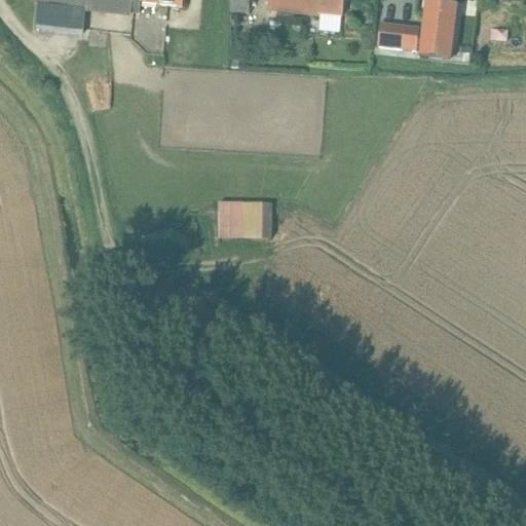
[(82,35),(84,14),(129,20),(130,12),(141,13),(142,5),(184,9),(184,0),(38,0),(38,4),(36,30),(82,35)]
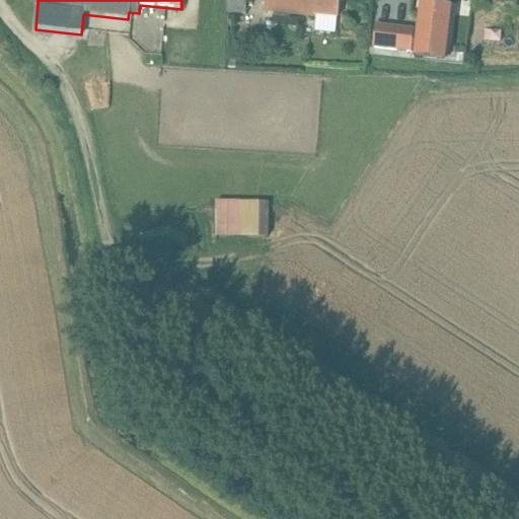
[(228,0),(227,14),(246,15),(246,0),(228,0)]
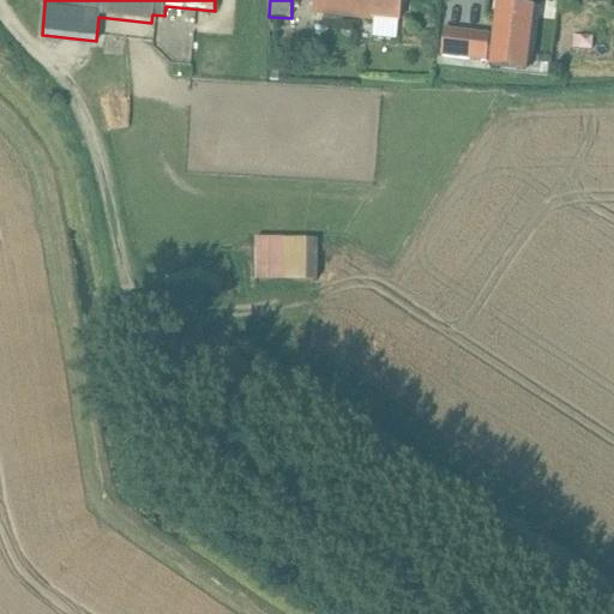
[(397,22),(399,22),(401,0),(314,0),(313,13),(373,19),(372,36),(396,38),(397,22)]
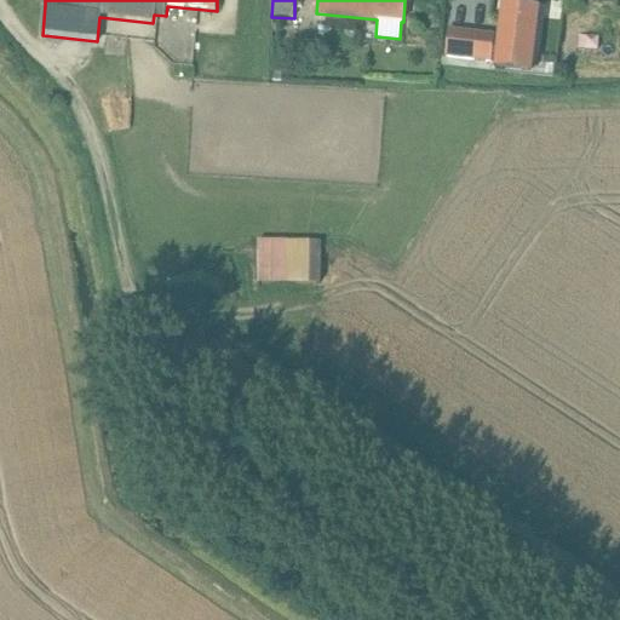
[(495,56),(494,70),(532,74),(539,7),(501,4),(497,46),(495,56)]
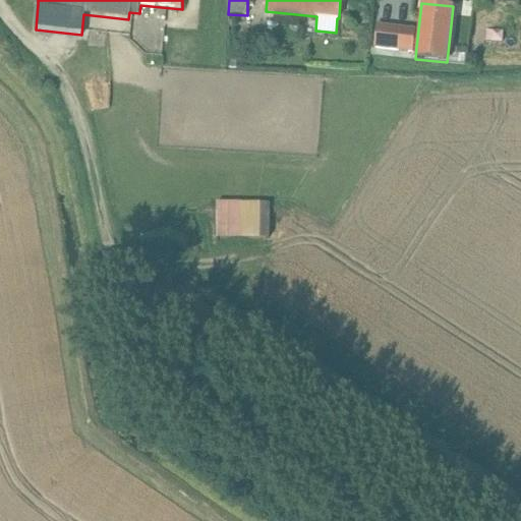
[(297,41),(300,20),(274,17),(272,38),(297,41)]
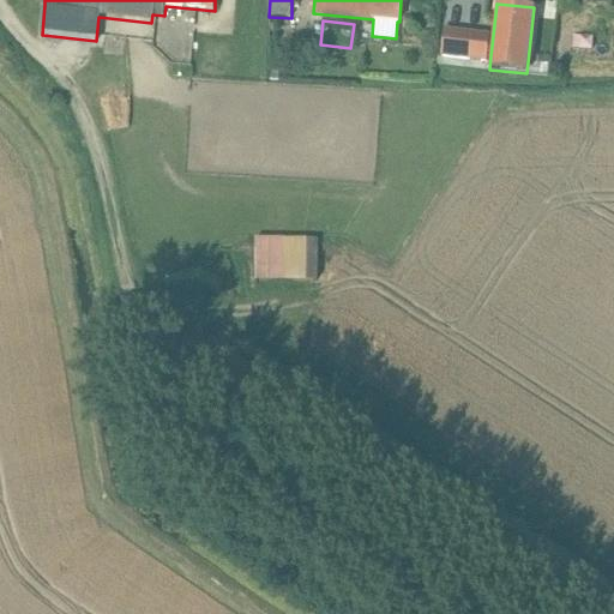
[(444,30),(441,56),(486,62),(487,55),(491,55),(492,46),(487,46),(488,36),(444,30)]
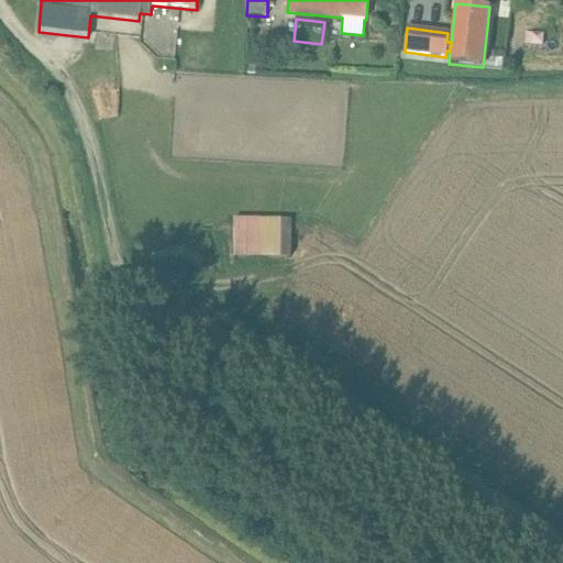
[(526,33),(526,46),(542,46),(543,34),(526,33)]
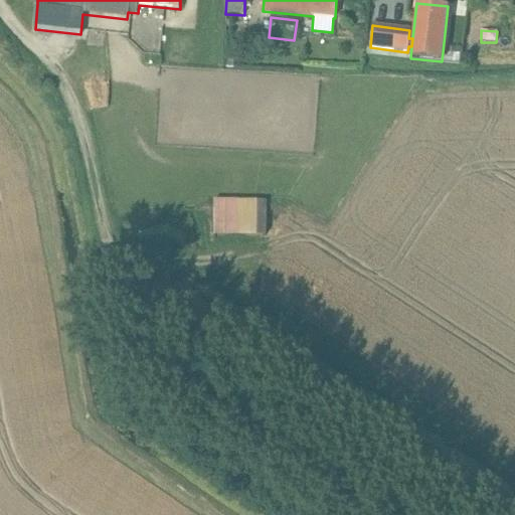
[(213,198),(213,223),(213,234),(252,235),(266,235),(266,198),(213,198)]
